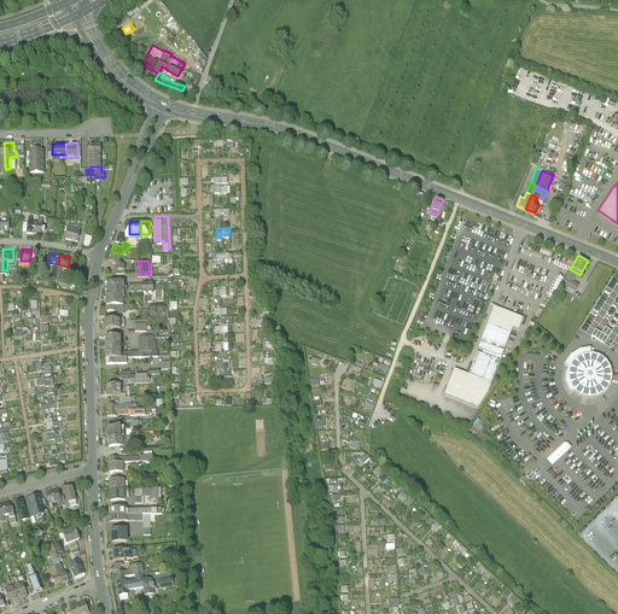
[(572,279),(576,273),(570,269),(560,284),(566,287),(567,284),(575,288),(578,282),(572,279)]
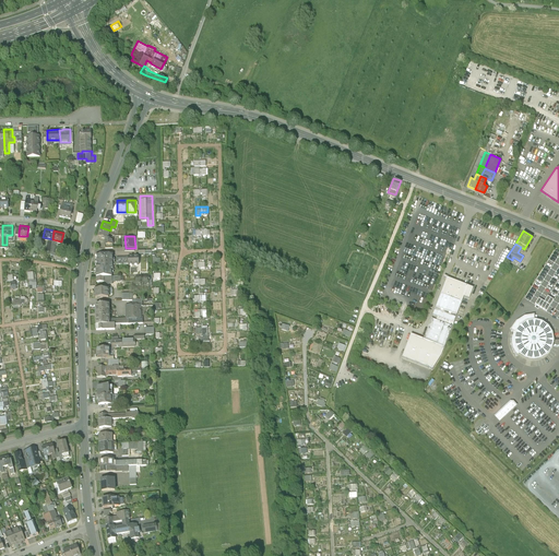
[(113,252),(97,252),(98,267),(100,267),(100,273),(104,273),(111,273),(111,265),(113,265),(113,252)]
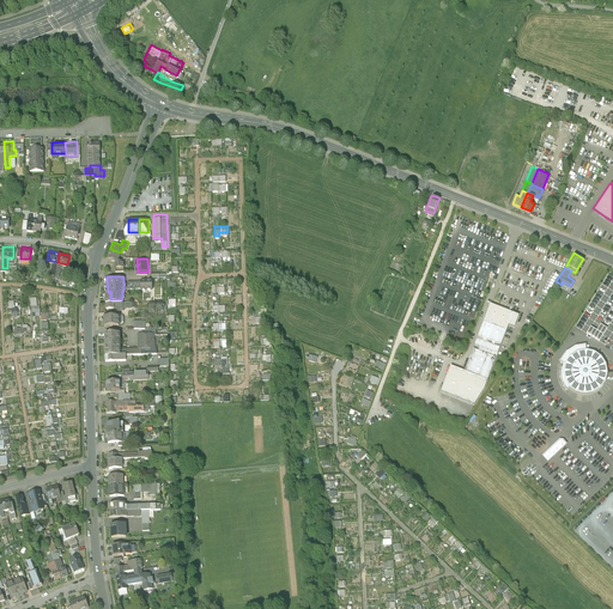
[(152,278),(141,278),(141,279),(141,287),(141,288),(152,288),(152,278)]
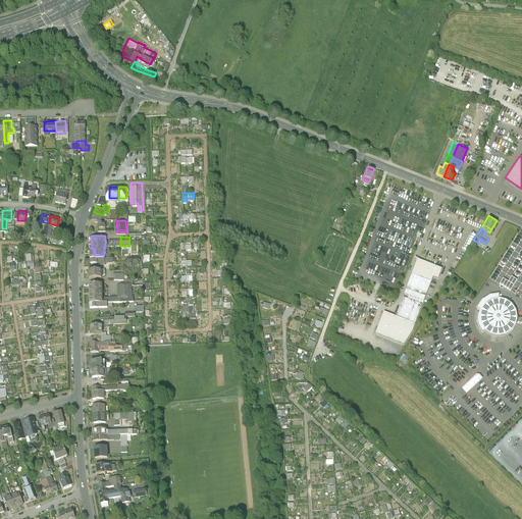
[(417,257),(404,292),(408,294),(407,297),(422,303),(433,274),(438,276),(441,266),(436,264),(437,264),(417,257)]
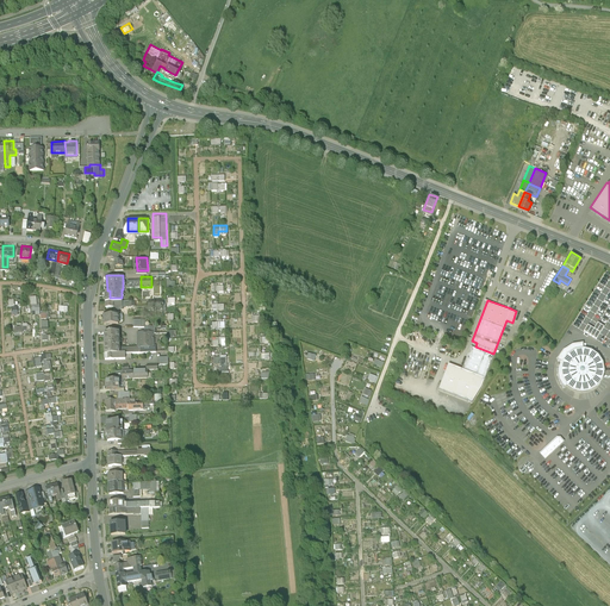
[(586,323),(583,329),(597,336),(603,324),(597,319),(593,326),(586,323)]
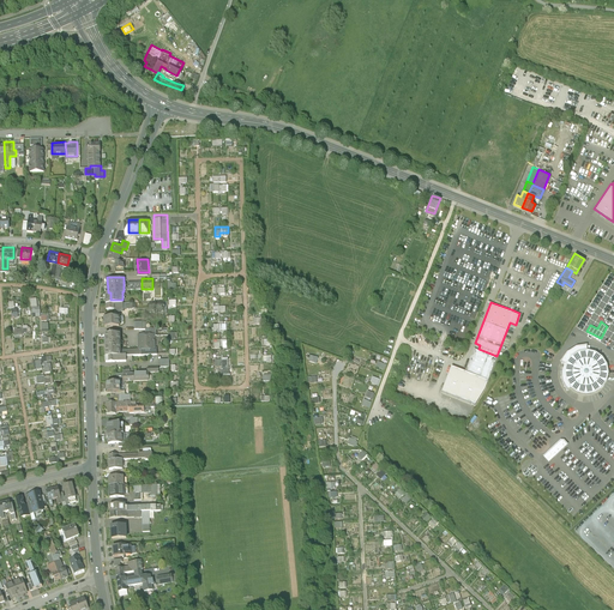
[(106,331),(106,346),(120,346),(120,331),(106,331)]
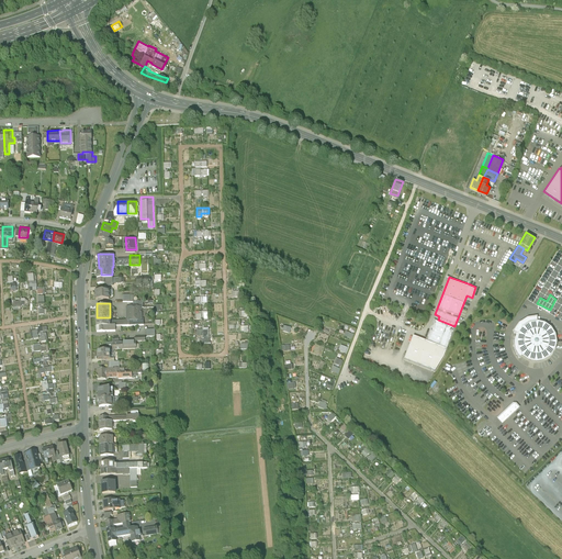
[(127,316),(128,316),(142,316),(142,304),(134,304),(126,304),(127,316)]
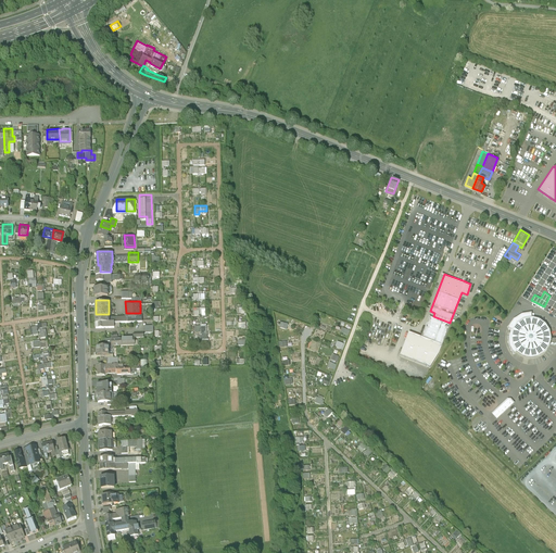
[(509,327),(507,336),(509,344),(514,352),(517,349),(522,353),(530,355),(538,354),(544,350),(548,344),(550,337),(548,329),(545,324),(539,319),(531,317),(531,311),(522,313),(514,317),(507,326),(509,327)]
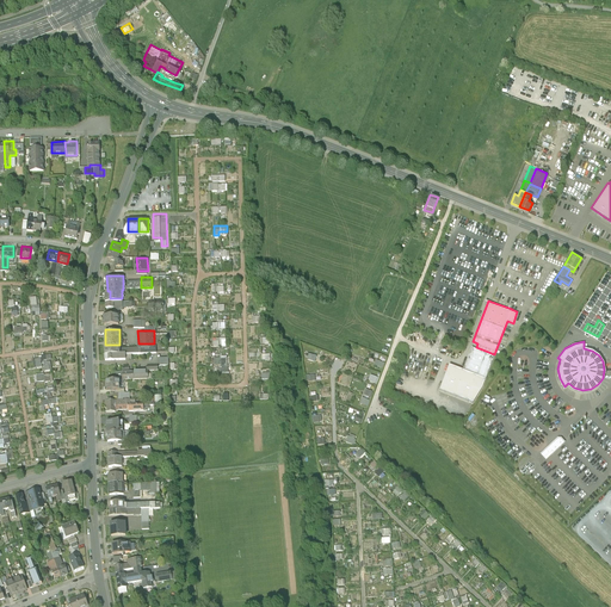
[(139,344),(125,345),(125,354),(140,354),(140,344),(139,344)]
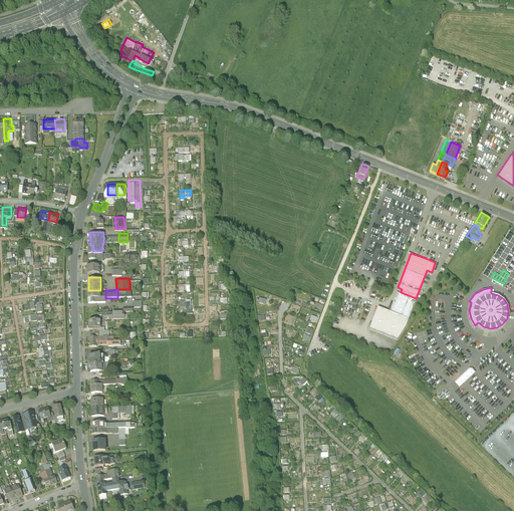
[(131,289),(130,289),(117,289),(117,298),(131,298),(131,289)]
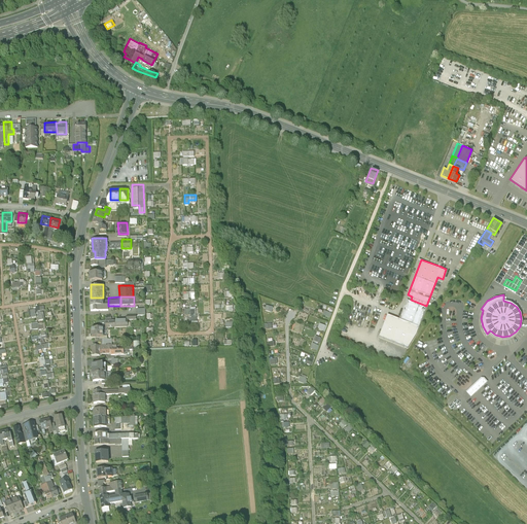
[(108,298),(103,298),(91,298),(91,307),(108,306),(108,298)]
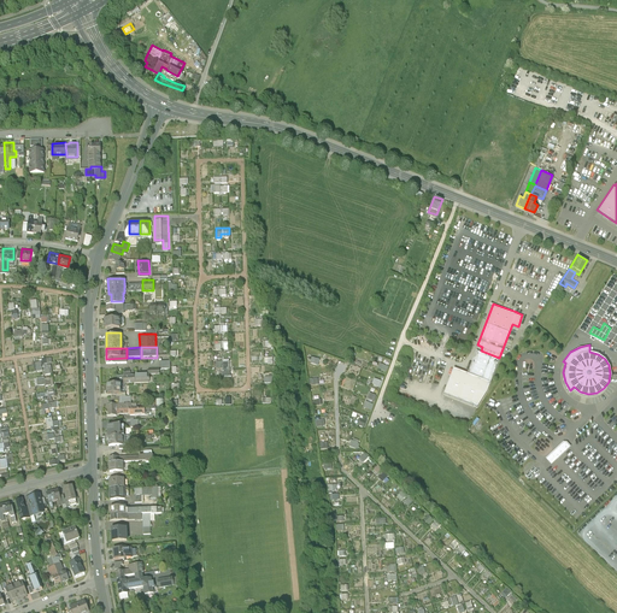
[(487,389),(499,358),(481,351),(476,348),(468,371),(453,366),(444,392),(477,404),(487,389)]
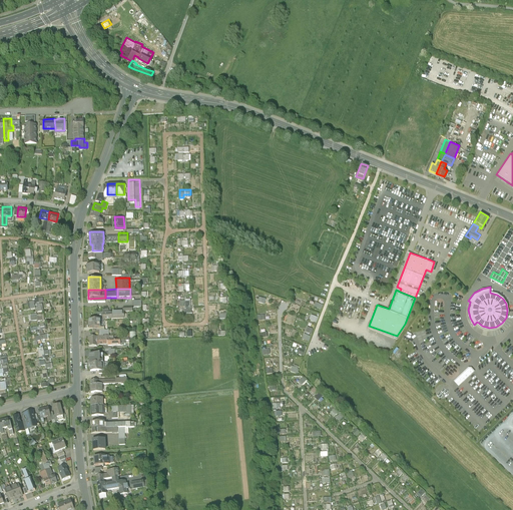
[(37,300),(43,299),(42,295),(34,296),(35,298),(29,299),(30,305),(38,304),(37,300)]
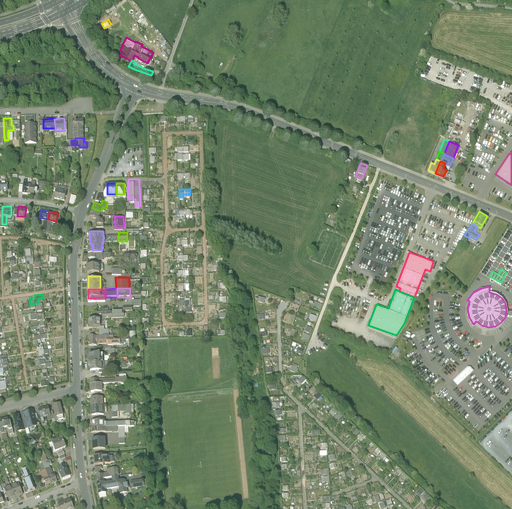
[(186,310),(190,310),(190,296),(179,297),(179,303),(185,303),(186,310)]
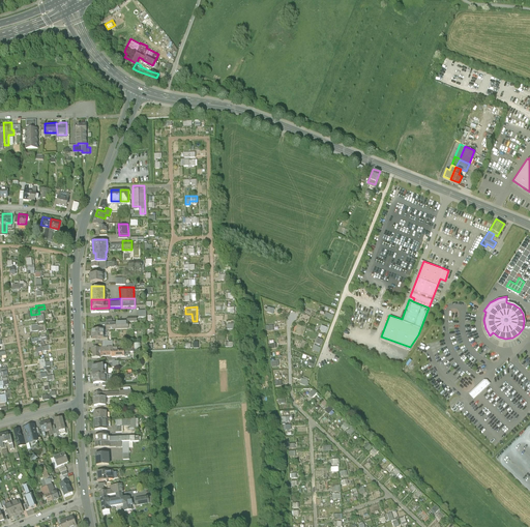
[(107,317),(107,321),(107,327),(128,327),(128,324),(127,324),(127,320),(113,320),(113,317),(107,317)]
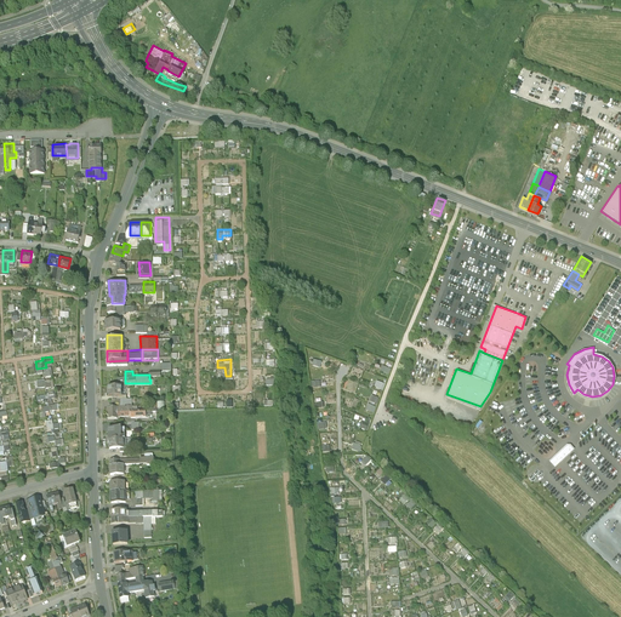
[(108,393),(118,393),(121,393),(121,383),(118,383),(108,383),(108,393)]
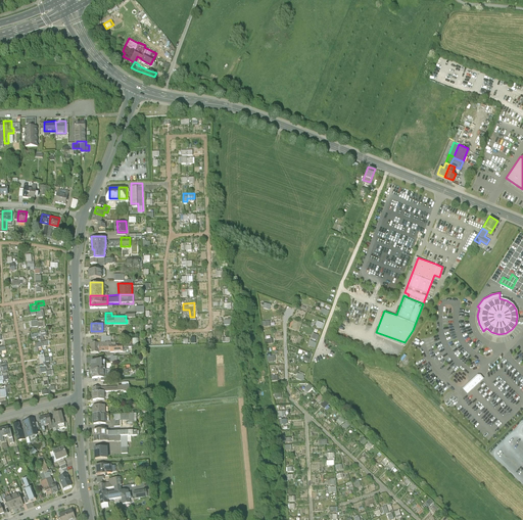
[(110,348),(110,344),(116,344),(116,340),(111,340),(102,340),(99,340),(99,345),(99,348),(110,348)]
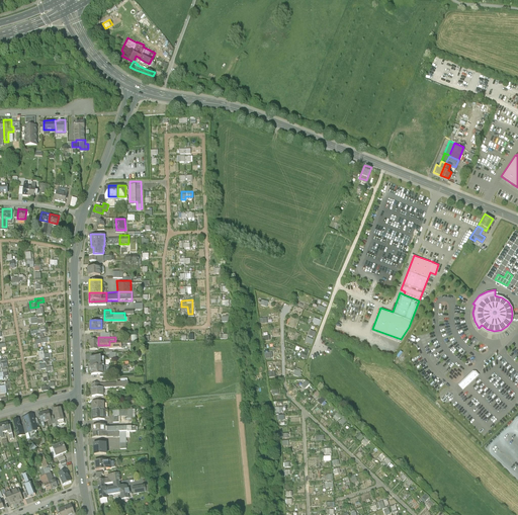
[(90,355),(91,363),(103,363),(105,363),(105,355),(90,355)]
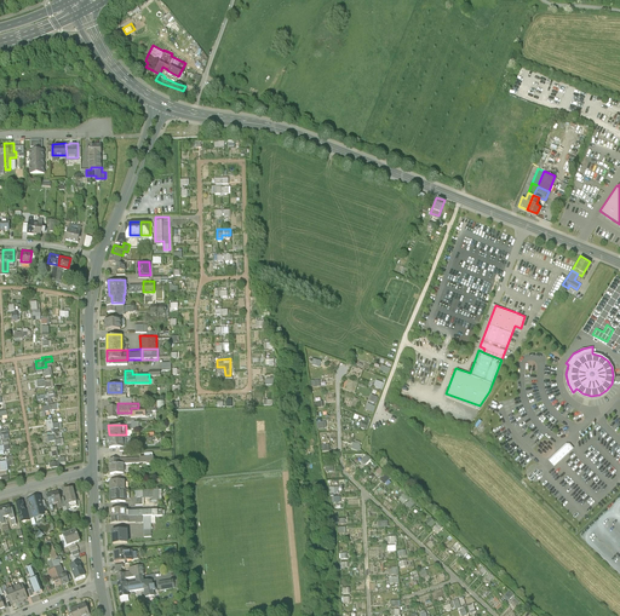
[(109,435),(109,444),(119,444),(124,444),(124,435),(109,435)]
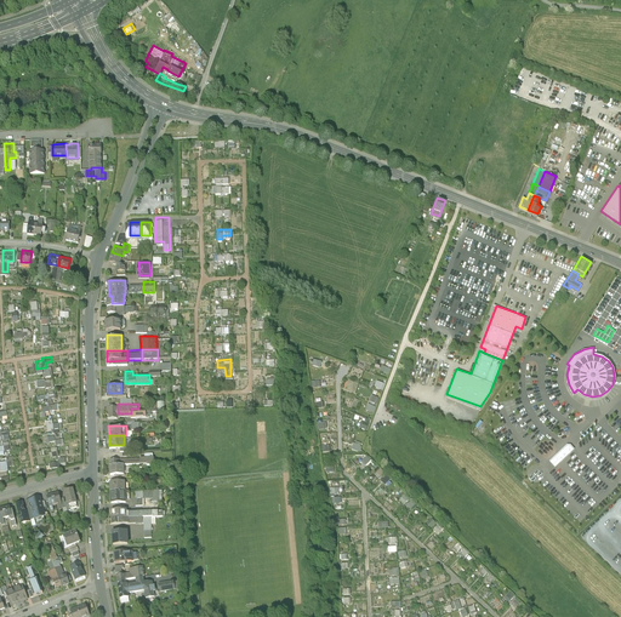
[(567,443),(550,458),(554,464),(574,446),(570,443),(567,443)]
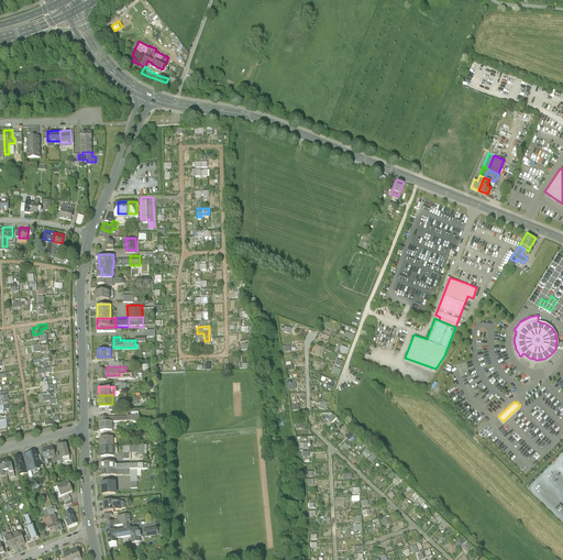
[(327,416),(331,420),(337,414),(332,410),(327,416)]
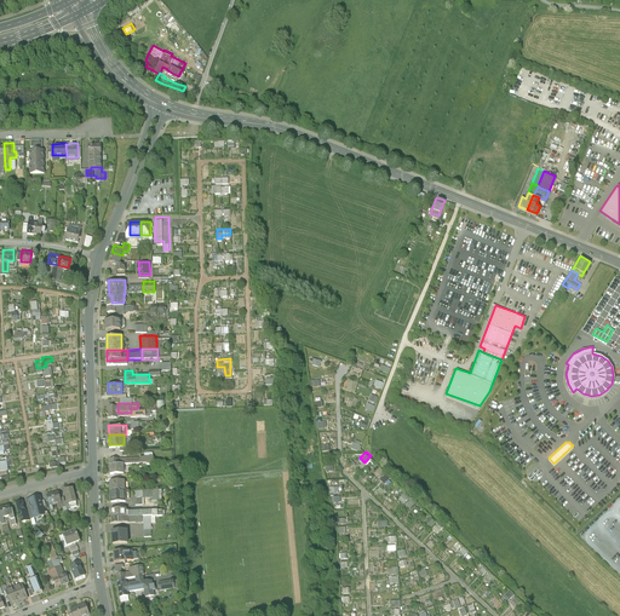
[(110,478),(110,488),(125,487),(124,478),(116,478),(110,478)]
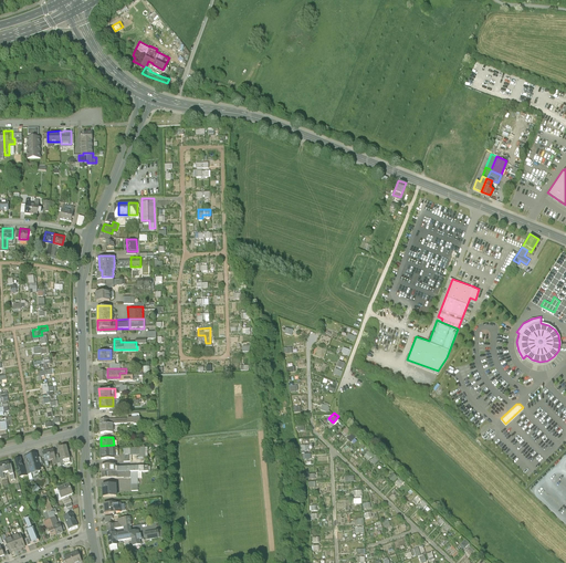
[(66,442),(60,445),(62,454),(63,458),(70,456),(66,442)]
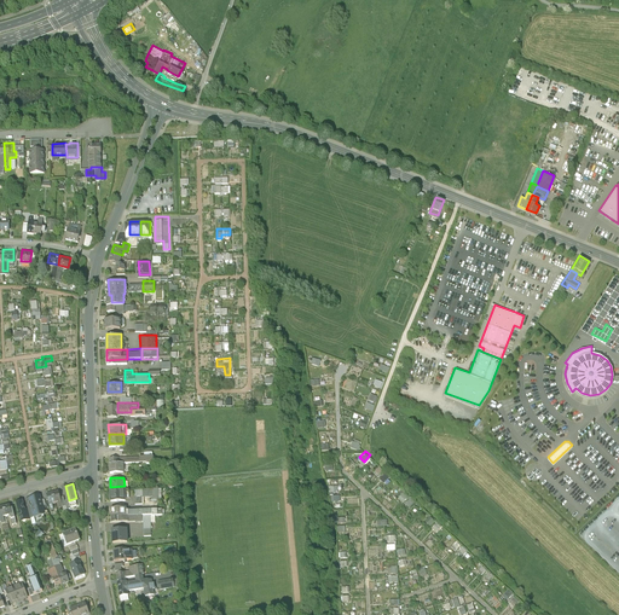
[(125,498),(125,486),(110,487),(110,499),(125,498)]
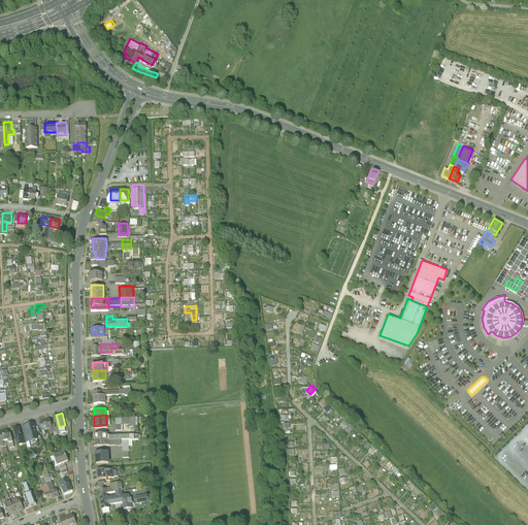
[(50,417),(44,418),(46,426),(48,426),(51,431),(53,430),(51,422),(50,417)]
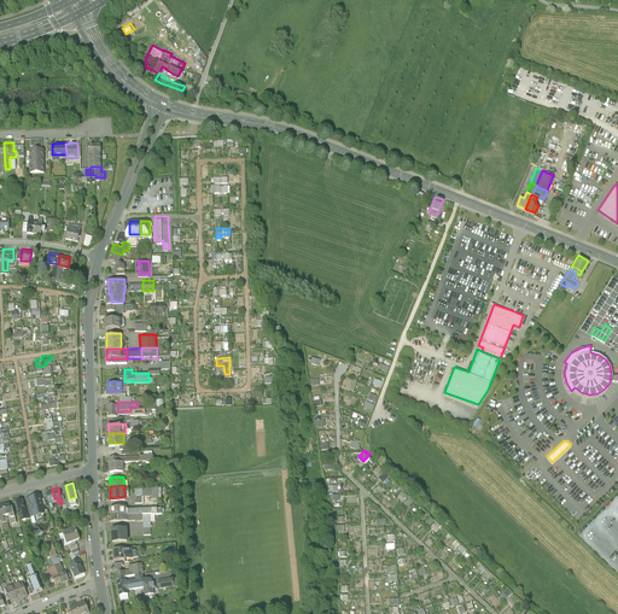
[(27,496),(29,506),(30,514),(46,509),(41,492),(27,496)]
